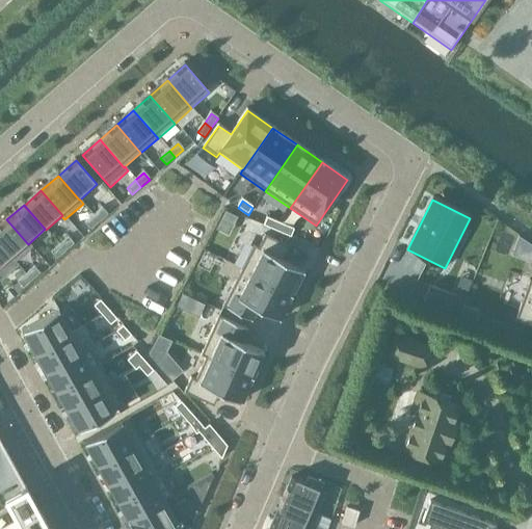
[(102,209),(94,217),(99,223),(108,216),(102,209)]
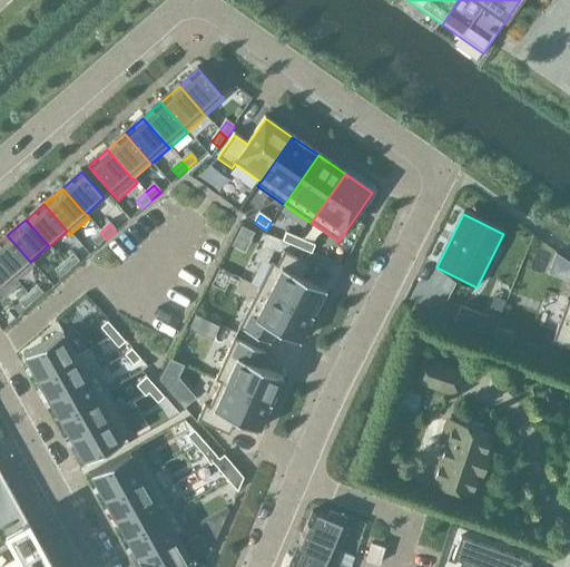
[(100,233),(91,241),(97,247),(106,240),(100,233)]
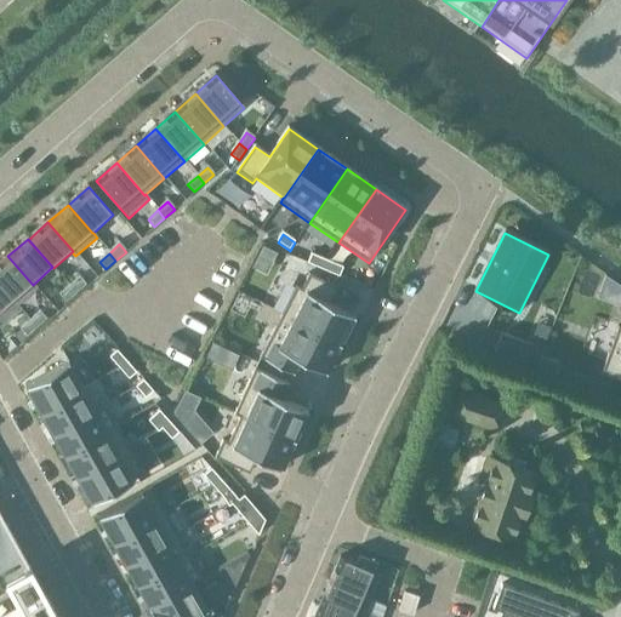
[(312,256),(308,264),(322,269),(325,262),(312,256)]
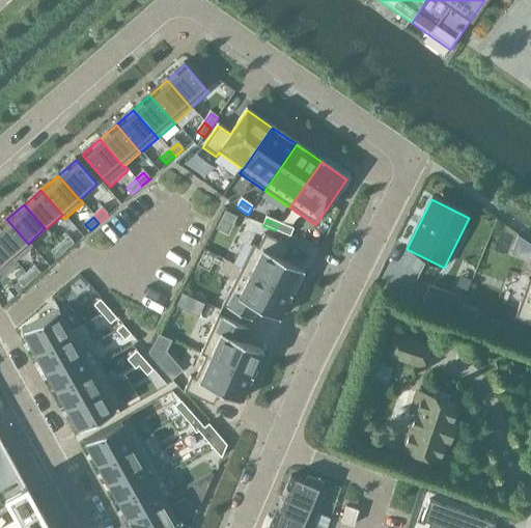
[(7,220),(0,226),(0,246),(18,267),(19,266),(35,251),(29,244),(28,245),(7,220)]
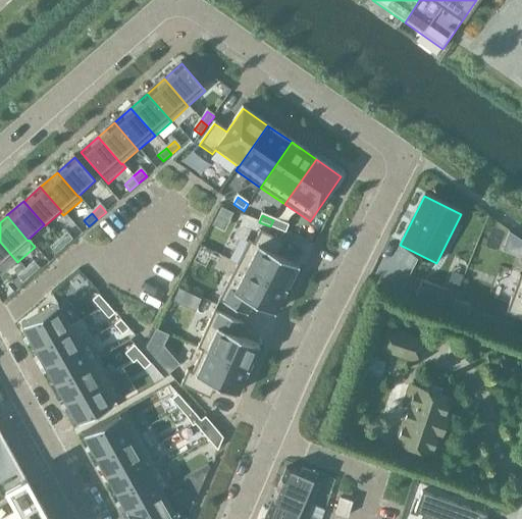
[(273,220),(270,226),(284,234),(288,226),(273,220)]
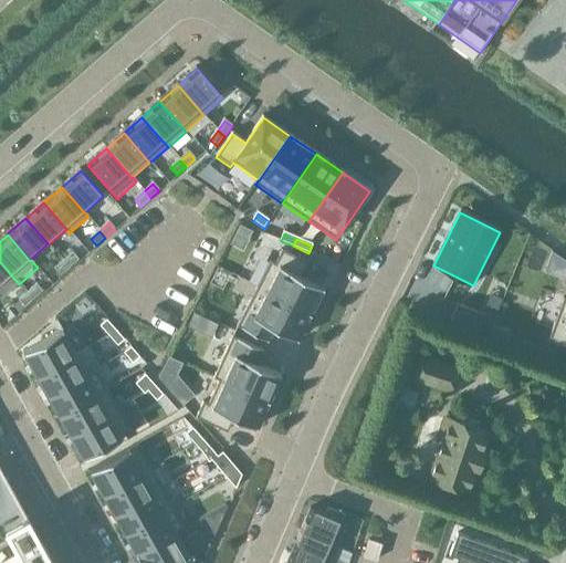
[(311,315),(324,290),(301,278),(307,264),(282,251),(275,264),(270,262),(257,289),(311,315)]
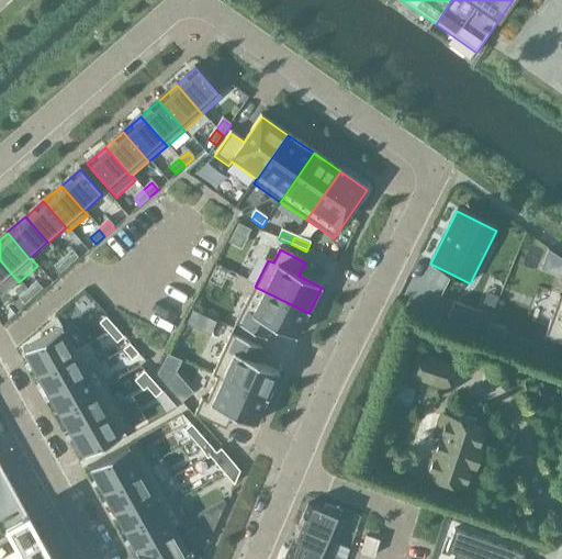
[(72,253),(63,260),(69,267),(78,259),(72,253)]
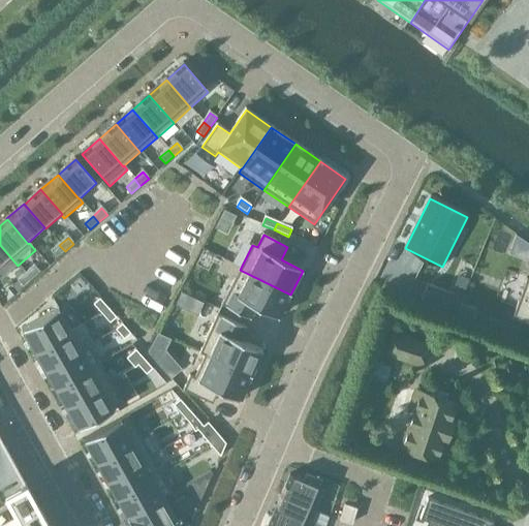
[(0,245),(0,280),(4,284),(22,269),(19,265),(18,266),(0,245)]
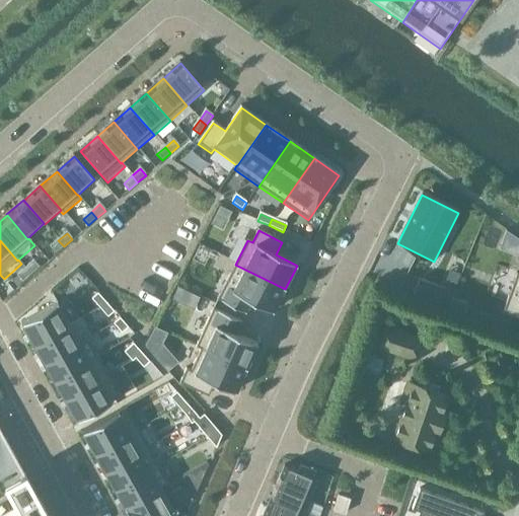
[(58,240),(50,247),(55,253),(64,246),(58,240)]
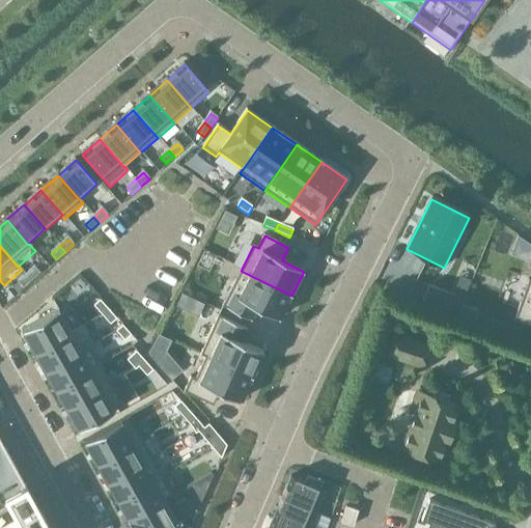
[(34,268),(26,275),(31,281),(40,274),(34,268)]
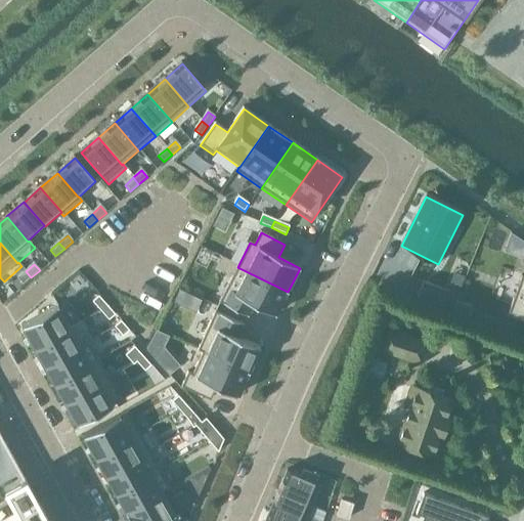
[(275,316),(288,292),(237,267),(219,304),(248,318),(255,306),(275,316)]
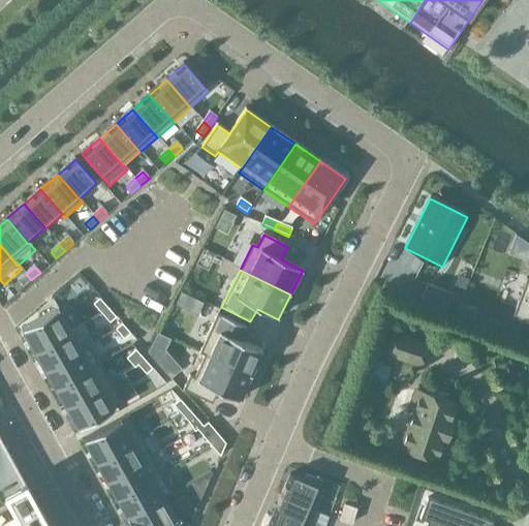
[(26,274),(18,281),(23,288),(31,280),(26,274)]
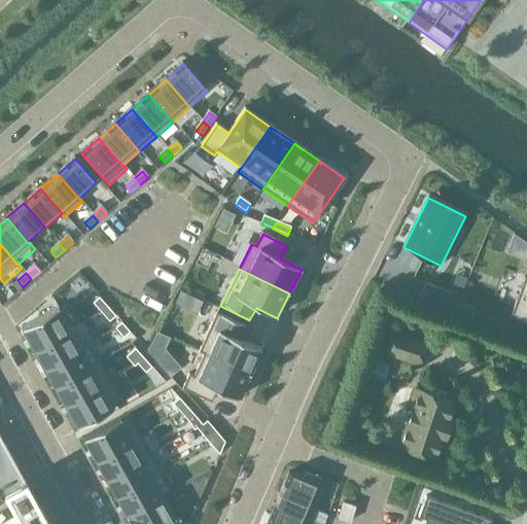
[(510,320),(526,326),(526,280),(525,279),(510,320)]
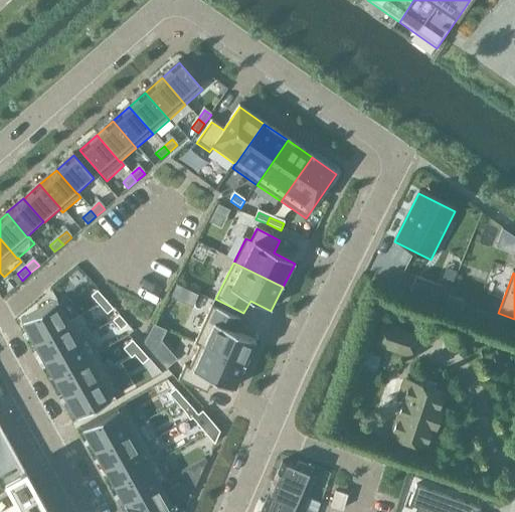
[(416,279),(410,294),(434,302),(439,287),(416,279)]
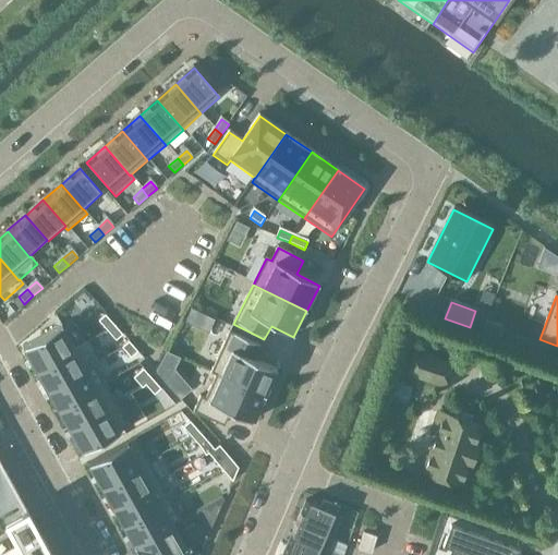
[(105,317),(99,323),(107,333),(113,327),(105,317)]
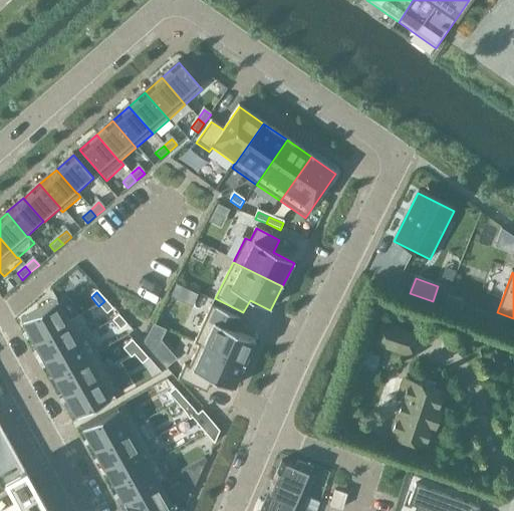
[(448,296),(443,307),(459,313),(463,302),(448,296)]
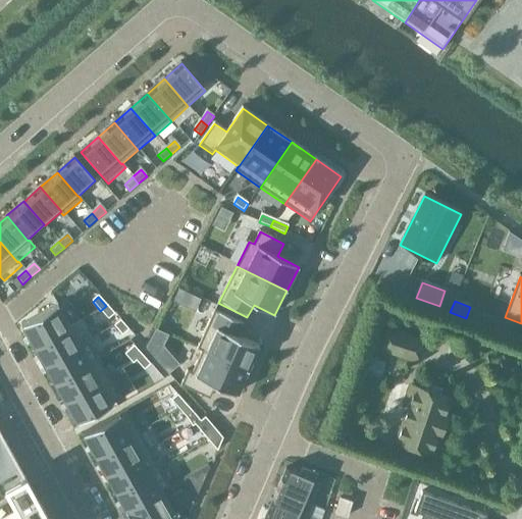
[(20,326),(32,346),(68,325),(57,306),(20,326)]
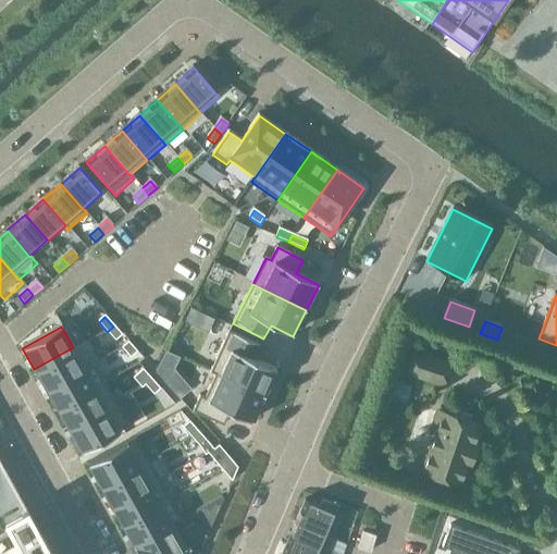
[(113,327),(107,332),(115,342),(122,336),(113,327)]
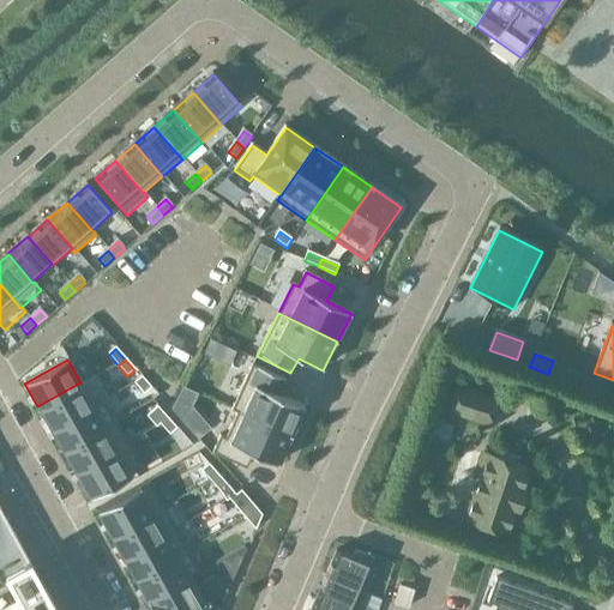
[(292,436),(305,408),(280,397),(287,381),(252,366),(232,411),(236,414),(238,412),(292,436)]
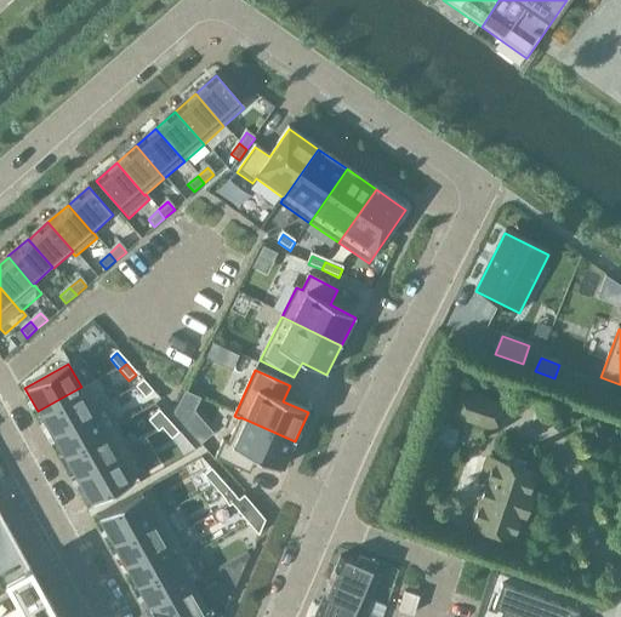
[(143,383),(136,388),(146,399),(152,394),(143,383)]
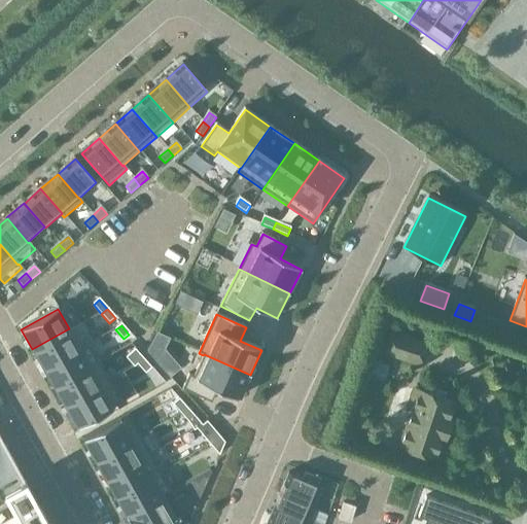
[(80,348),(69,328),(32,349),(43,370),(81,348),(80,348)]
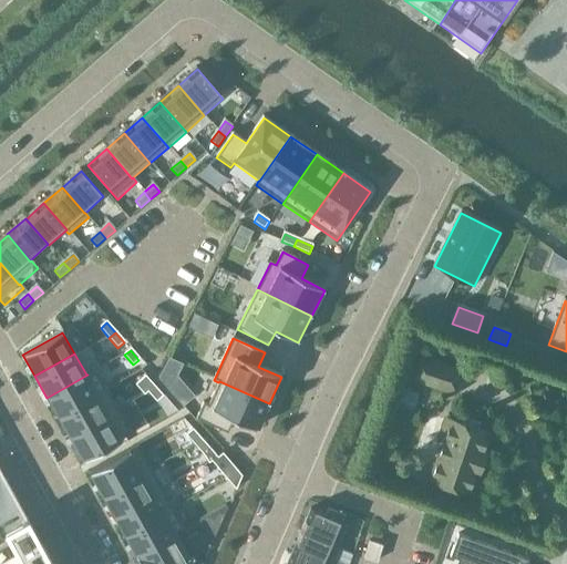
[(168,359),(163,370),(175,377),(181,365),(168,359)]
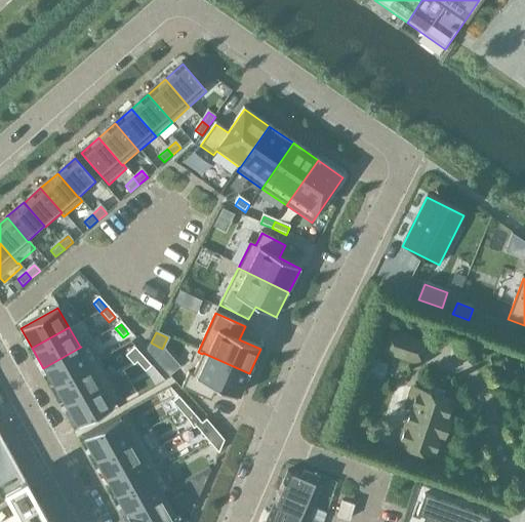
[(392,335),(386,355),(416,365),(423,346),(392,335)]
